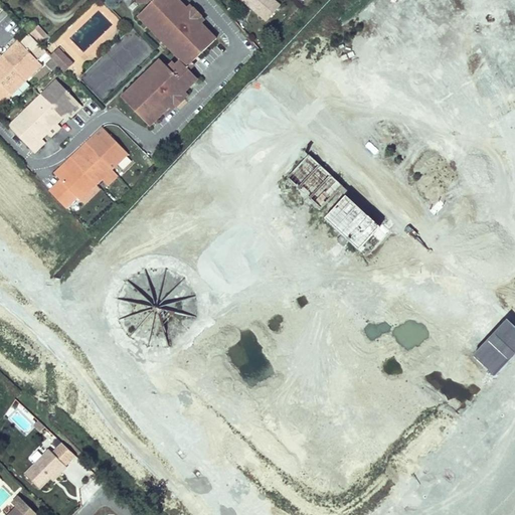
[(130,92),(128,90),(121,97),(150,127),(157,120),(155,118),(166,108),(168,110),(171,107),(174,104),(176,107),(177,107),(185,100),(184,98),(182,96),(186,92),(198,79),(189,69),(187,67),(192,62),(214,40),(209,35),(211,33),(202,23),(198,20),(201,17),(202,16),(194,8),(193,9),(190,11),(187,8),(184,5),(182,7),(175,0),(154,0),(137,16),(144,24),(147,21),(157,31),(154,34),(170,50),(173,48),(177,53),(175,55),(180,60),(175,64),(173,62),(167,67),(160,59),(139,79),(141,81),(130,92)]
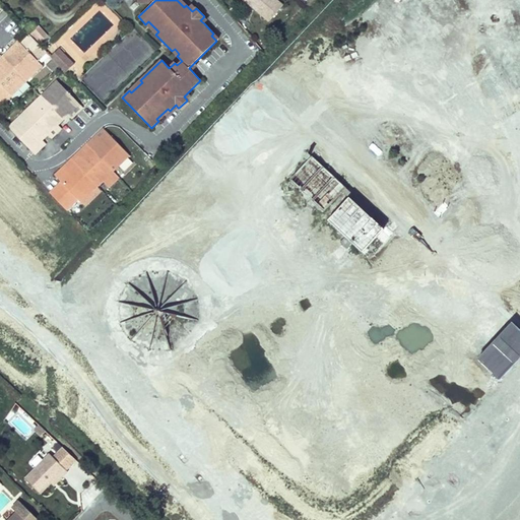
[(244,0),(269,21),(282,5),(276,0),(244,0)]
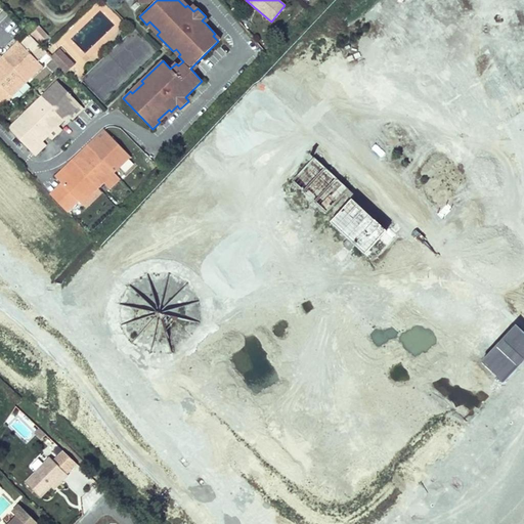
[(137,2),(131,7),(135,10),(140,5),(137,2)]
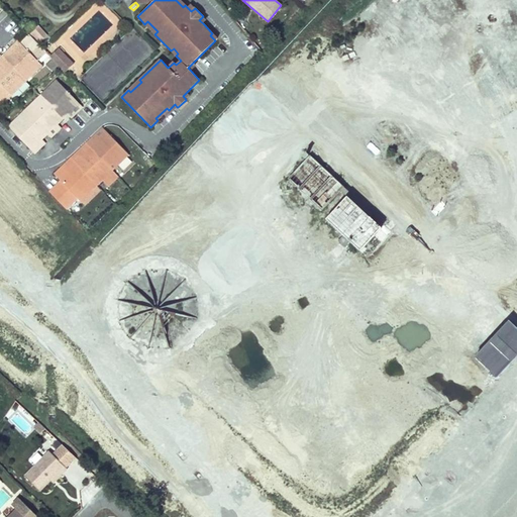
[(0,23),(10,31),(17,23),(5,13),(0,19),(0,23)]
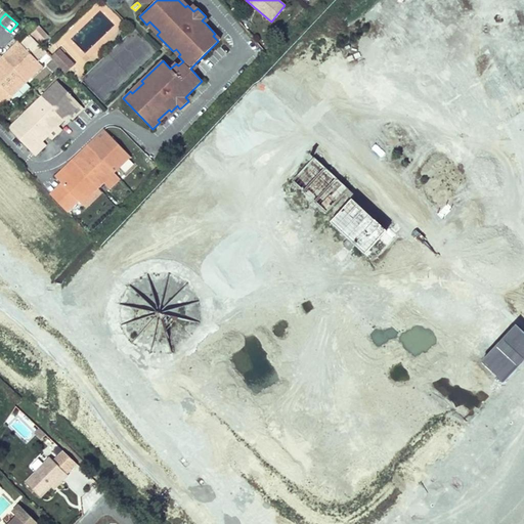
[(149,22),(146,25),(157,35),(160,32),(149,22)]
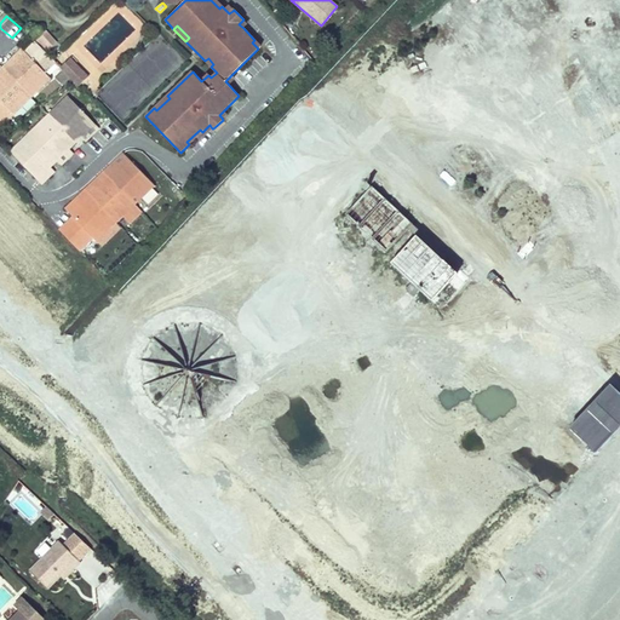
[(57,42),(45,30),(36,38),(49,50),(57,42)]
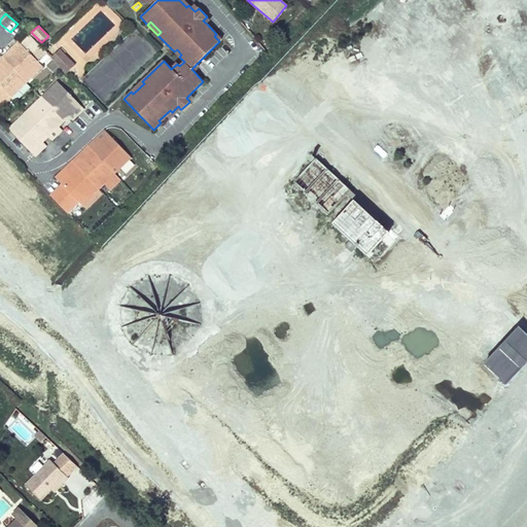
[(0,108),(6,103),(3,100),(8,96),(4,91),(8,86),(12,91),(29,75),(32,78),(43,67),(30,54),(37,45),(29,37),(21,44),(13,51),(11,49),(0,60),(0,108)]
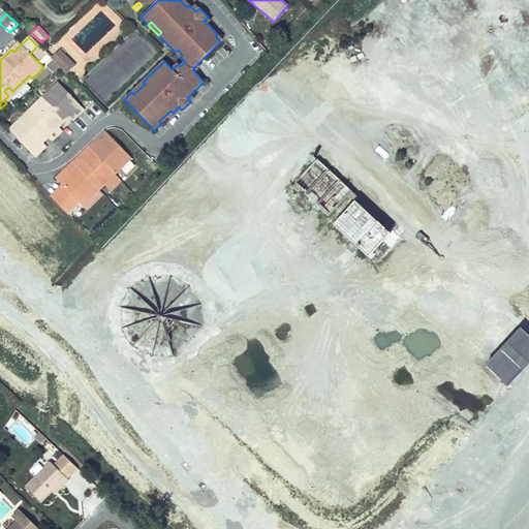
[(19,42),(11,50),(13,52),(21,44),(19,42)]
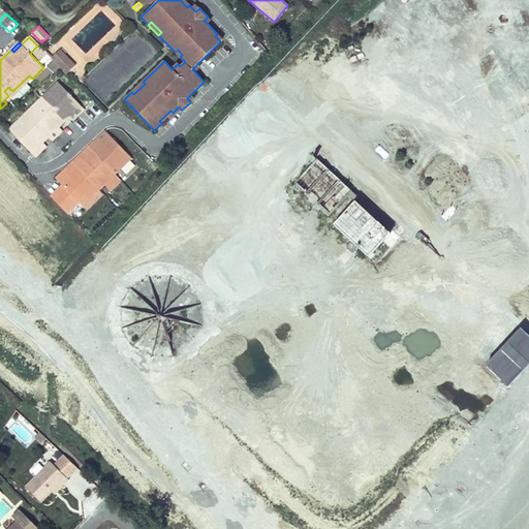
[(60,50),(52,58),(67,73),(74,66),(60,50)]
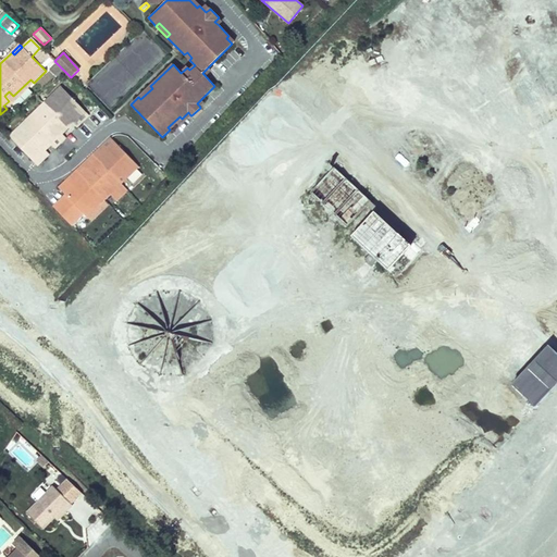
[(56,65),(50,71),(58,77),(62,72),(56,65)]
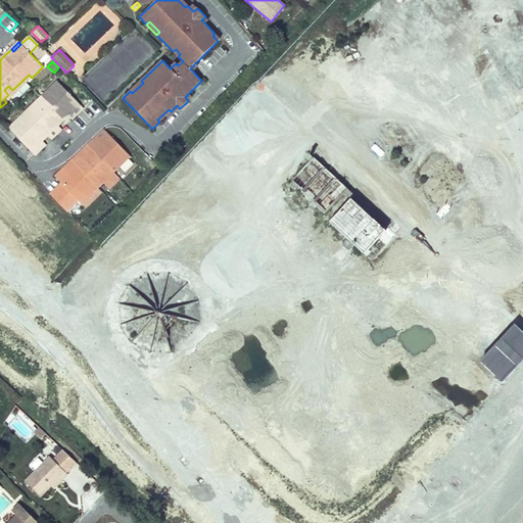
[(3,99),(6,102),(32,78),(29,75),(12,90),(8,86),(4,90),(8,95),(3,99)]
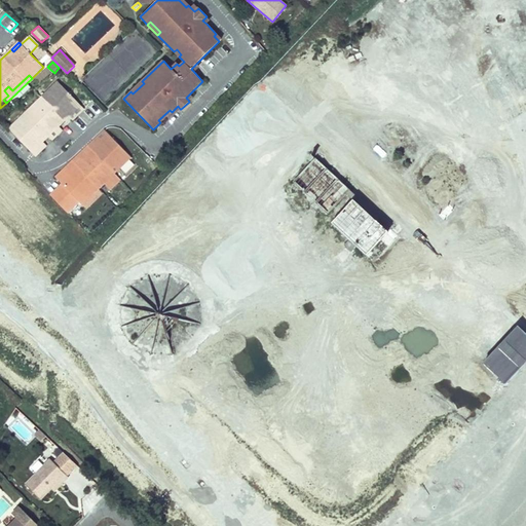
[(21,117),(8,129),(32,153),(43,142),(48,137),(59,126),(70,116),(80,106),(58,81),(44,94),(50,100),(41,107),(36,102),(26,113),(31,118),(26,122),(21,117)]
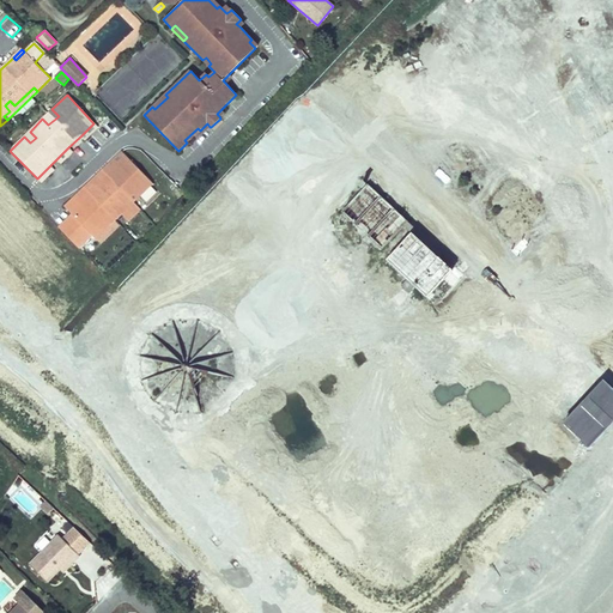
[(165,95),(152,107),(155,109),(168,97),(165,95)]
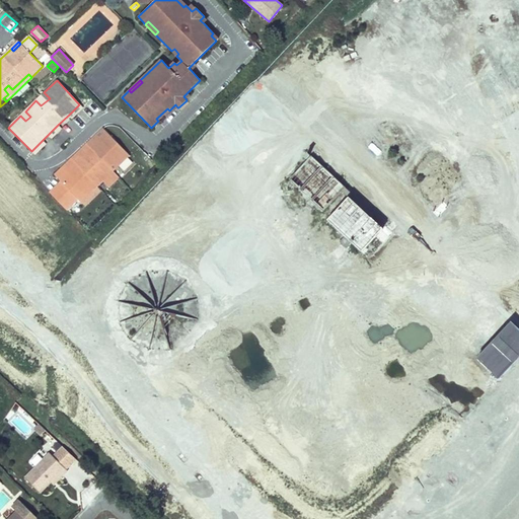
[(44,92),(35,100),(41,105),(50,98),(44,92)]
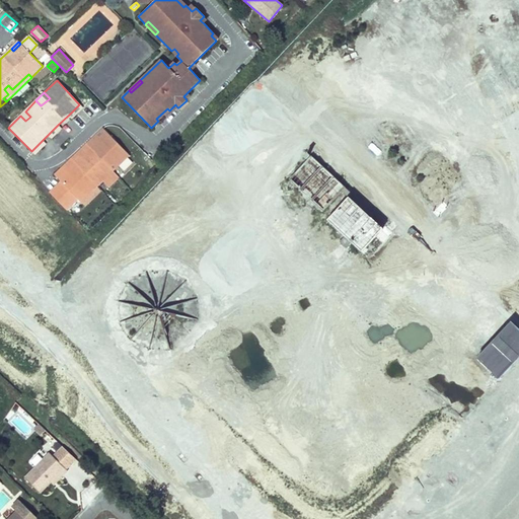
[(79,104),(69,115),(71,119),(82,107),(79,104)]
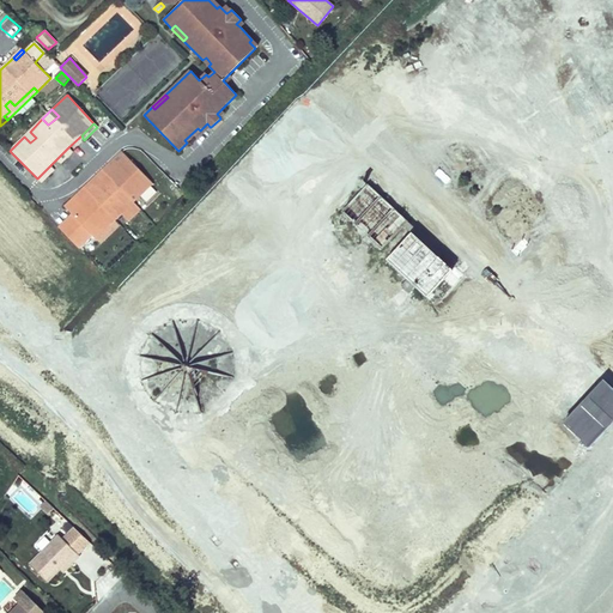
[(184,140),(187,143),(200,131),(198,128),(184,140)]
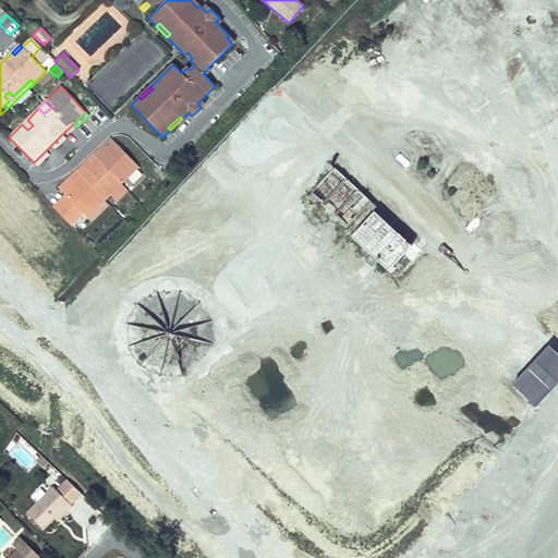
[(27,120),(22,124),(27,130),(33,125),(27,120)]
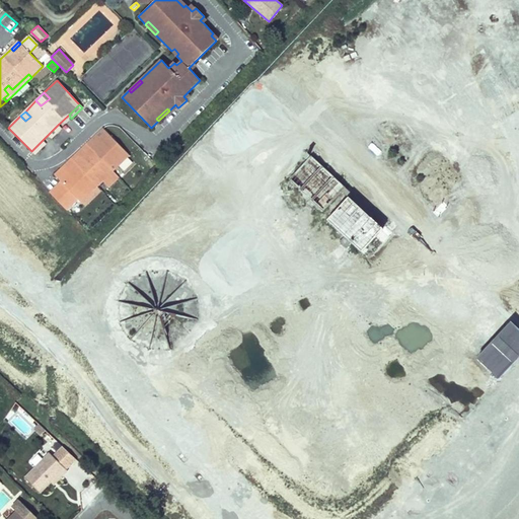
[(58,125),(48,135),(51,138),(62,129),(58,125)]
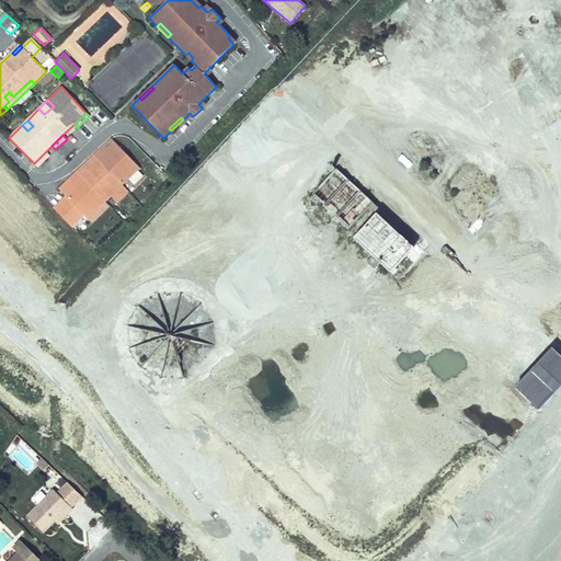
[(100,150),(103,155),(115,142),(112,139),(100,150)]
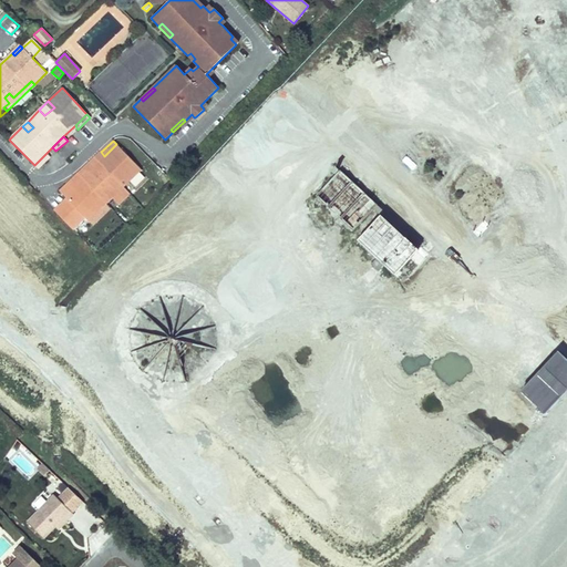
[(71,203),(62,210),(72,222),(81,213),(85,218),(89,220),(102,208),(96,202),(101,198),(106,204),(120,192),(113,185),(117,182),(123,177),(129,183),(142,171),(116,144),(104,156),(93,167),(81,177),(75,184),(63,195),(68,198),(71,203)]
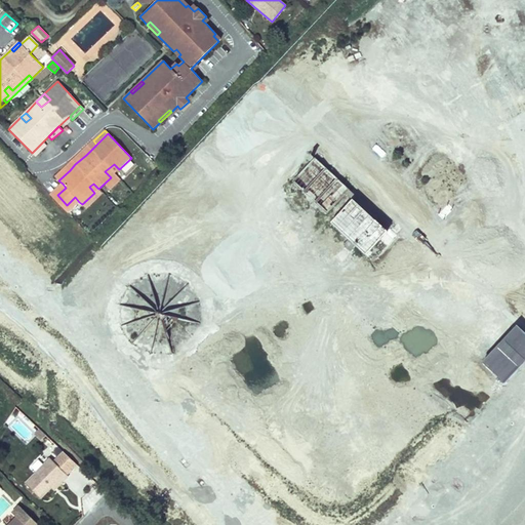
[(43,142),(32,153),(35,156),(46,146),(43,142)]
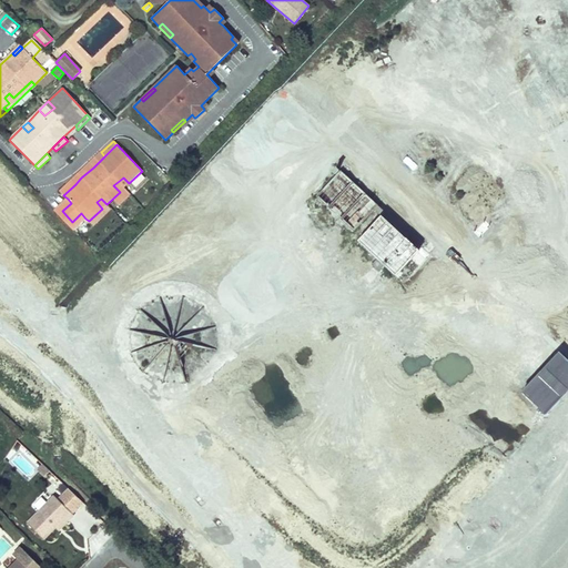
[(78,174),(81,178),(93,168),(89,163),(78,174)]
